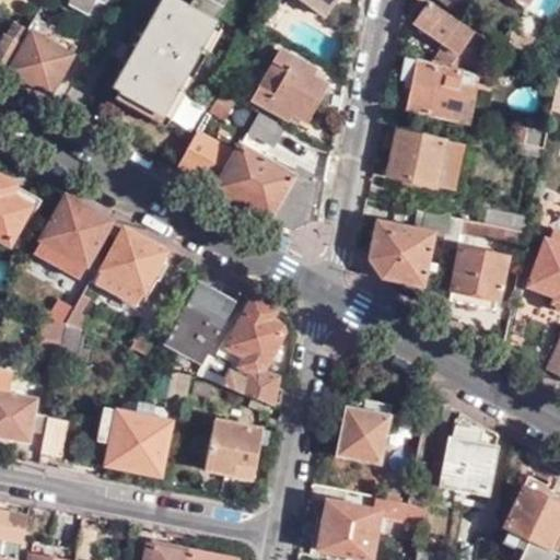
[(67,0),(66,3),(84,14),(92,0),(67,0)]
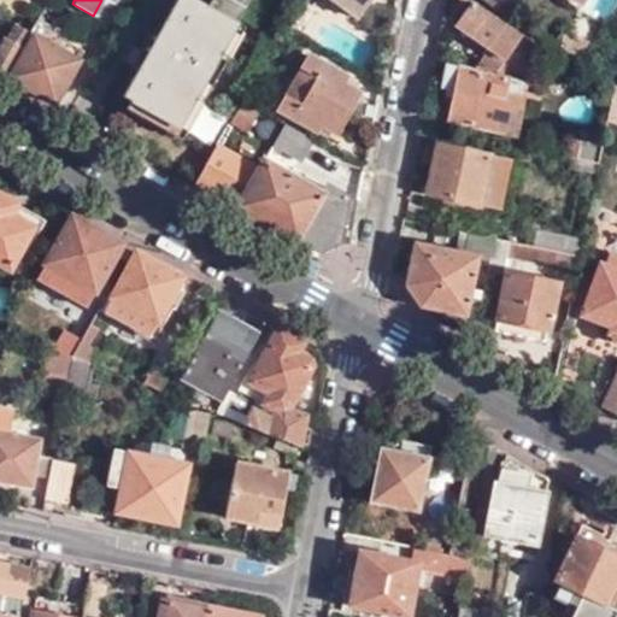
[(250,0),(211,0),(209,4),(201,0),(175,0),(122,93),(130,99),(129,101),(178,129),(250,0)]
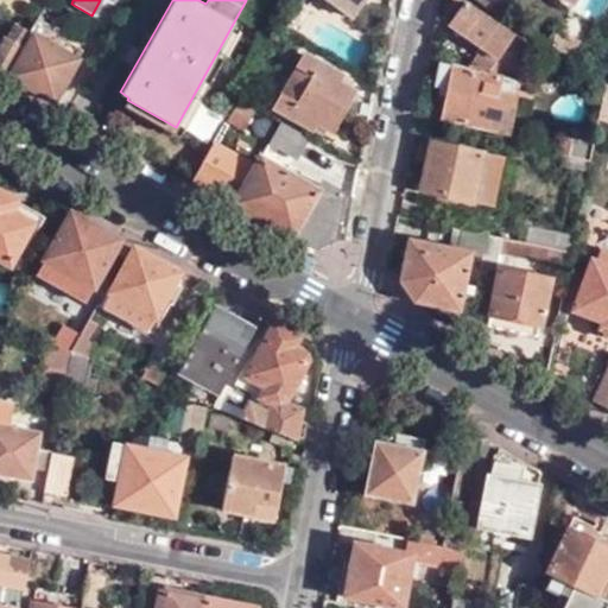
[(325,0),(352,20),(366,0),(325,0)]
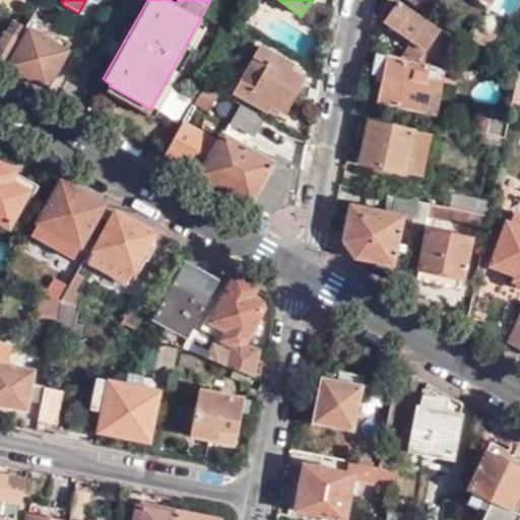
[(413,0),(432,12),(440,0),(413,0)]
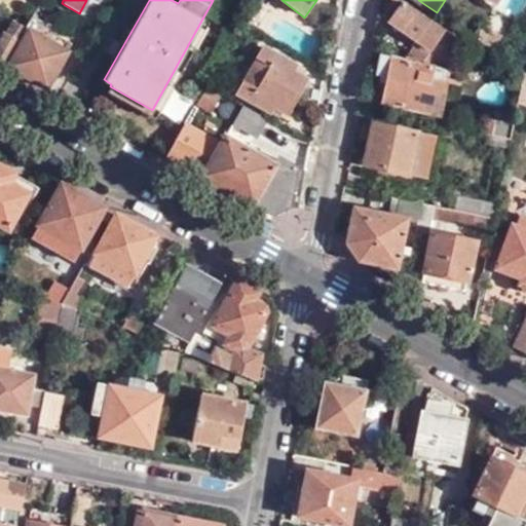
[(459,41),(403,2),(388,22),(417,42),(406,58),(442,66),(459,41)]
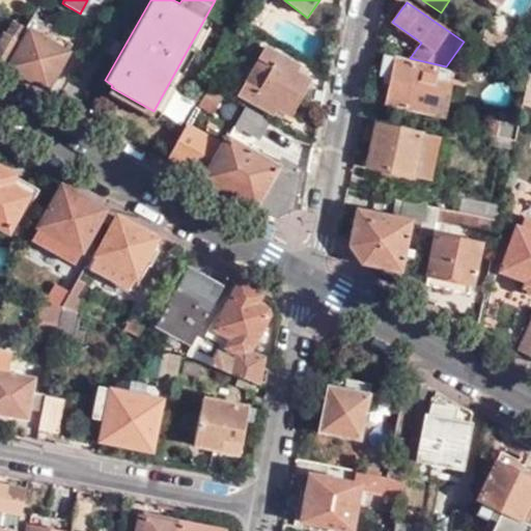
[(0,60),(25,22),(6,9),(0,18),(0,60)]
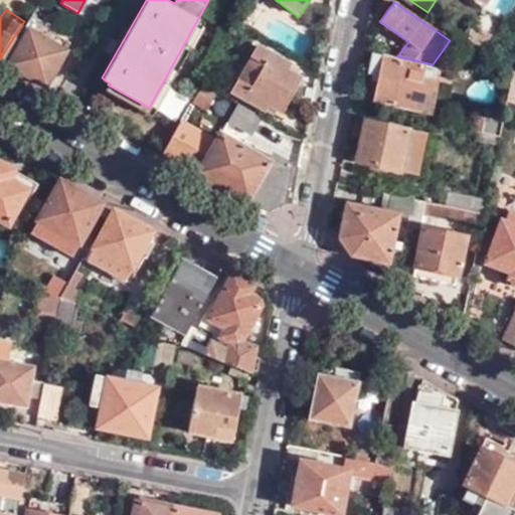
[(1,63),(41,88),(66,45),(31,22),(37,13),(33,11),(1,63)]
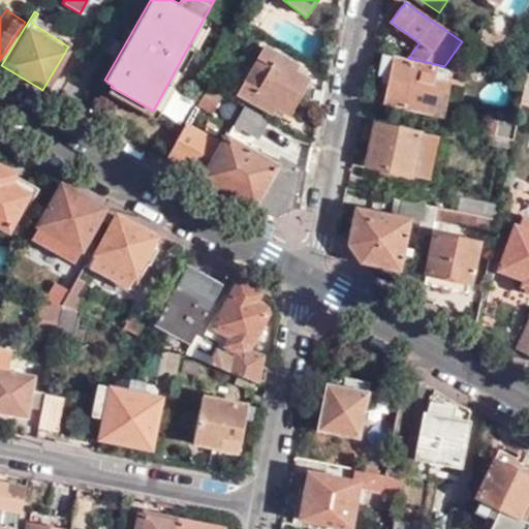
[(469,47),(462,41),(444,66),(453,67),(469,47)]
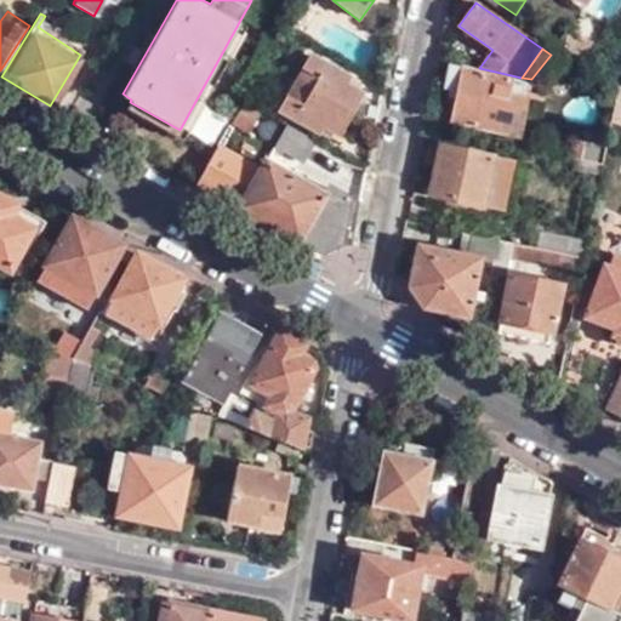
[(296,81),(351,115),(366,90),(313,56),(296,81)]
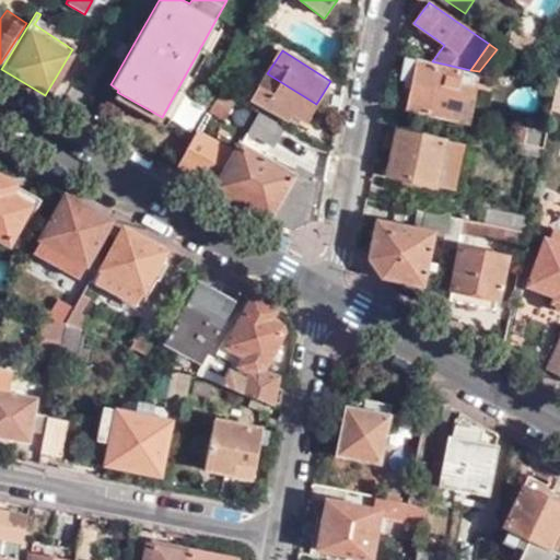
[(400,109),(450,119),(456,85),(470,89),(475,89),(477,74),(404,59),(400,78),(407,80),(400,109)]
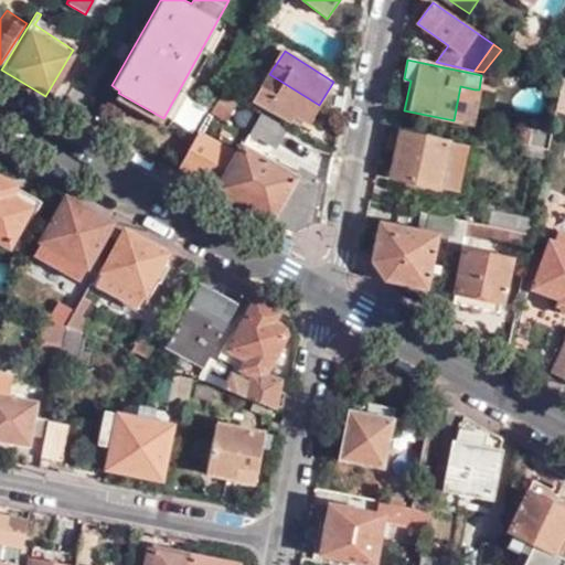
[(563,85),(564,81),(545,73),(544,77),(563,85)]
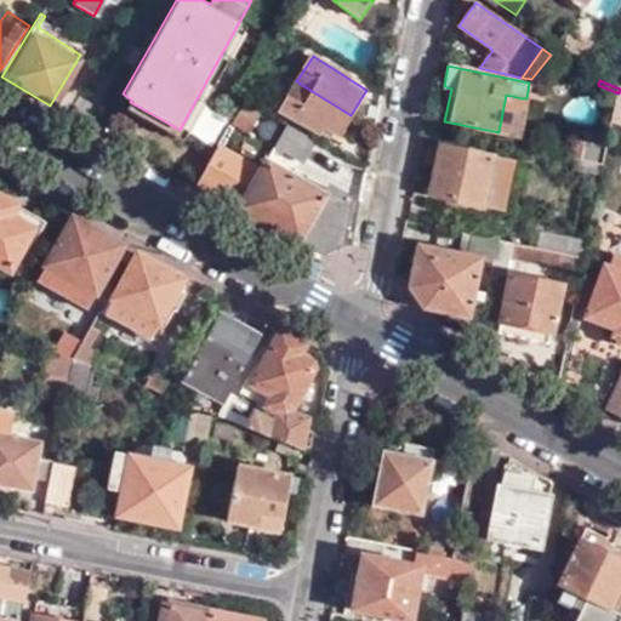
[(335,142),(351,115),(296,81),(280,109),(335,142)]
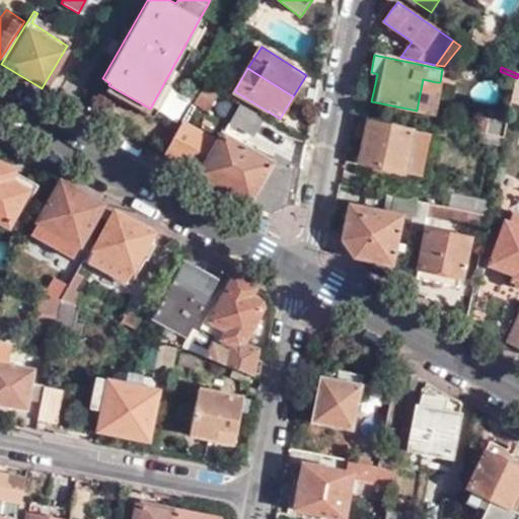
[(423,79),(417,110),(431,113),(436,82),(423,79)]
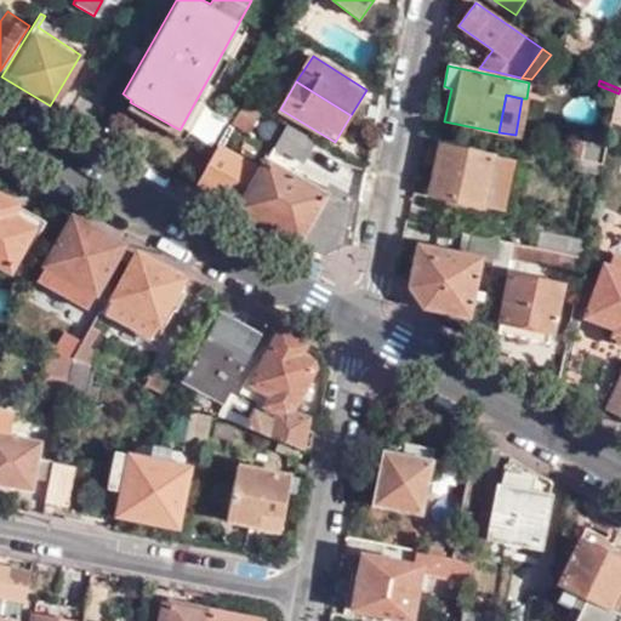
[(248,127),(258,108),(244,100),(233,119),(248,127)]
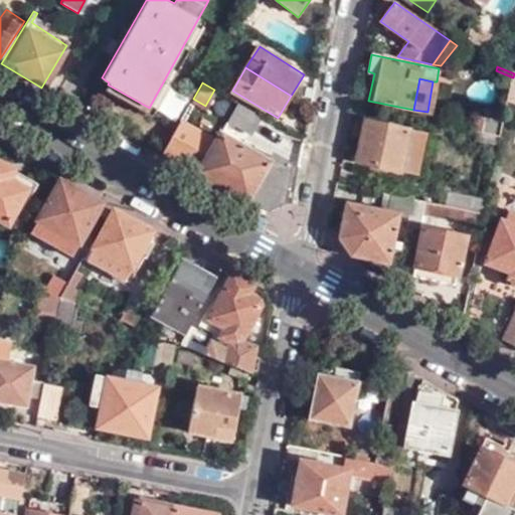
[(265,211),(284,203),(286,174),(224,137),(233,121),(249,131),(260,115),(236,101),(214,140),(196,172),(265,211)]
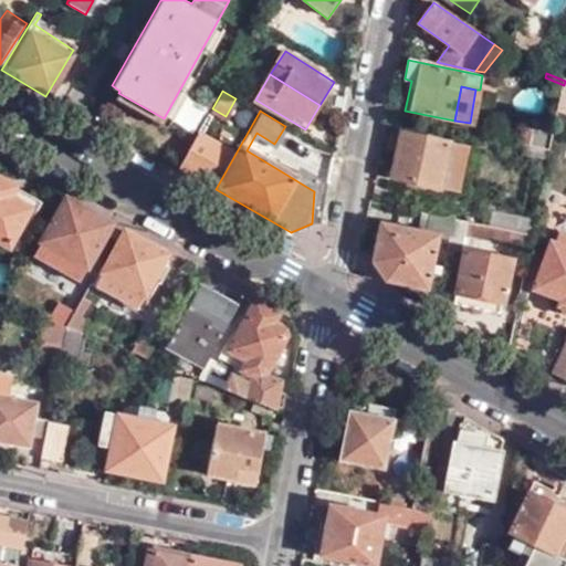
[(526,125),(523,144),(535,146),(540,127),(554,132),(556,122),(535,117),(526,125)]
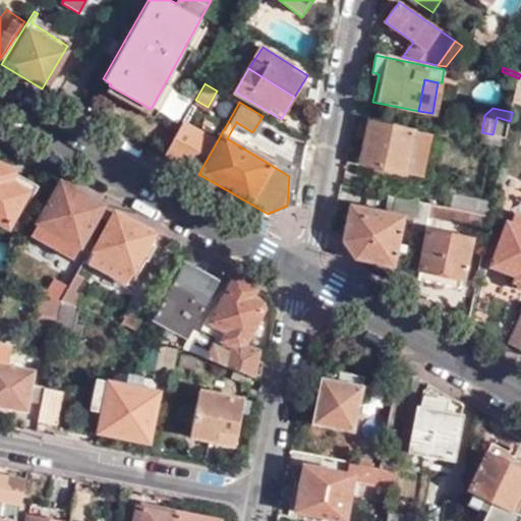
[(493,134),(507,137),(510,121),(497,117),(493,134)]
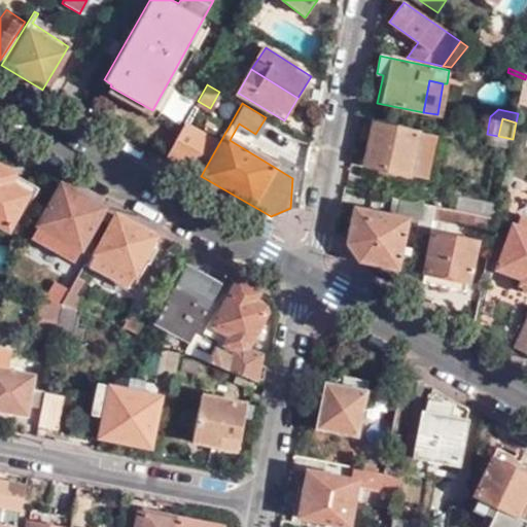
[(165,156),(201,176),(219,143),(183,123),(165,156)]
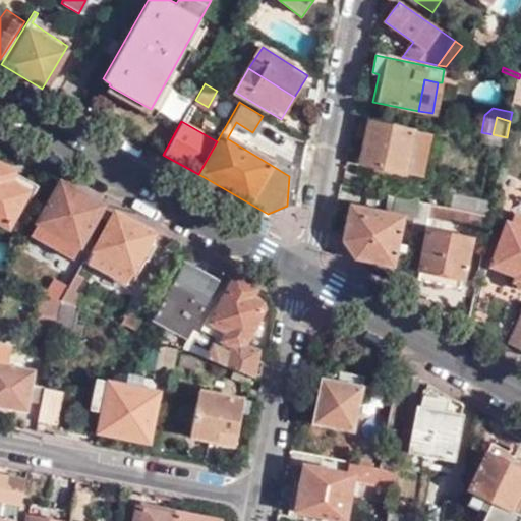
[(410,181),(420,134),(360,123),(357,141),(366,143),(360,172),(410,181)]
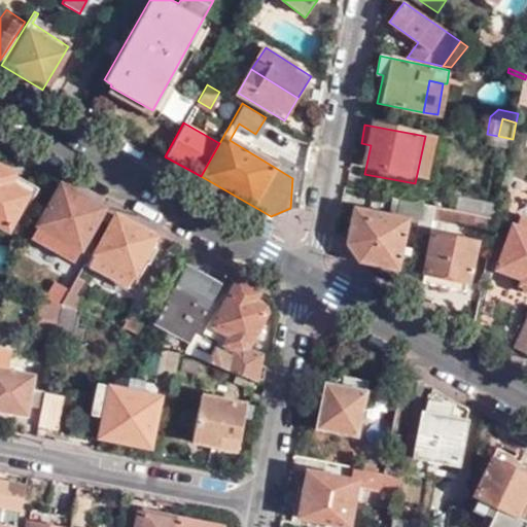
[(8,188),(13,178),(0,170),(0,227),(6,232),(15,215),(21,217),(31,201),(8,188)]
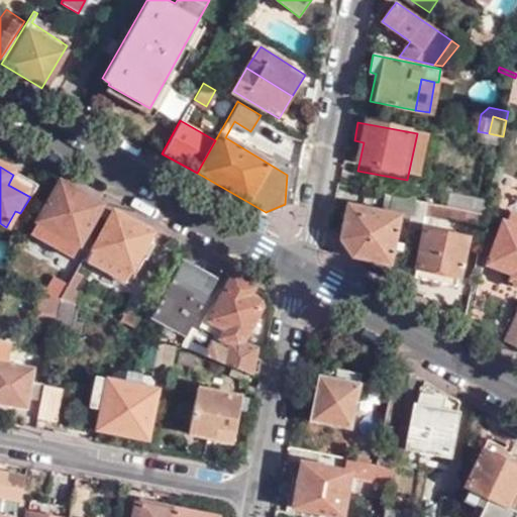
[(35,187),(13,175),(8,185),(30,197),(35,187)]
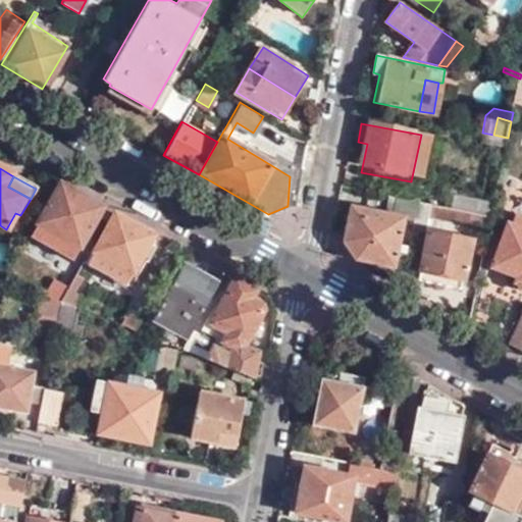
[(88,232),(102,208),(59,185),(30,238),(67,258),(72,260),(72,259),(88,232)]
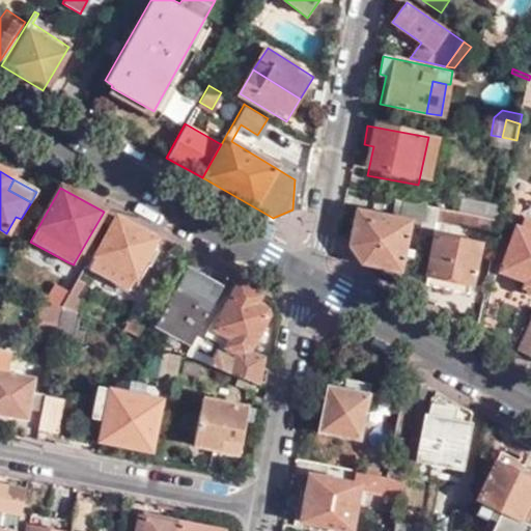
[(460,212),(501,221),(504,206),(464,197),(460,212)]
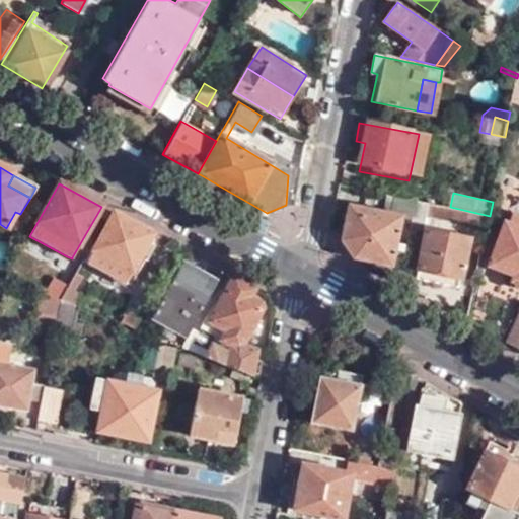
[(389,196),(385,212),(403,215),(403,219),(412,220),(411,229),(424,231),(429,204),(389,196)]
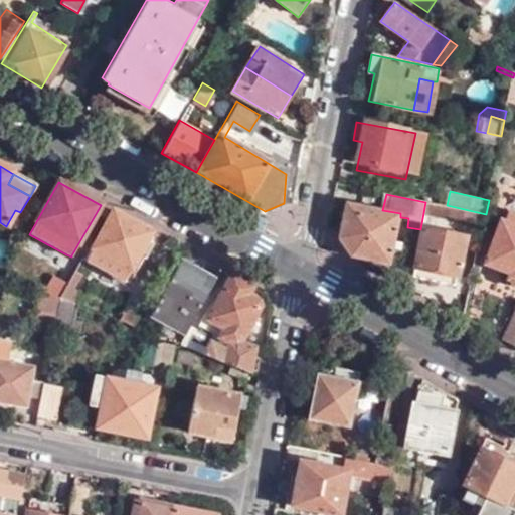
[(345,203),(339,230),(338,239),(351,256),(387,263),(386,268),(396,269),(400,241),(395,239),(400,217),(400,213),(382,210),(345,203)]
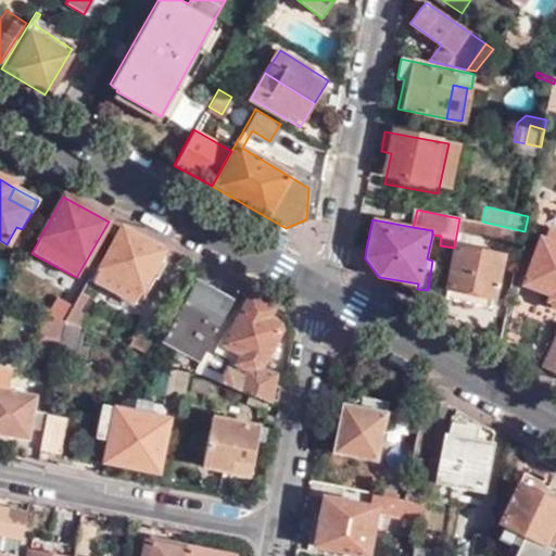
[(102,253),(117,226),(109,222),(93,248),(102,253)]
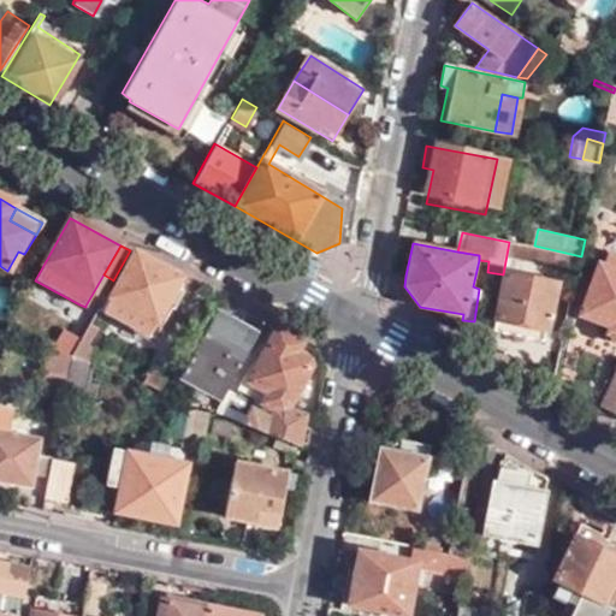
[(117,282),(134,253),(130,250),(113,280),(117,282)]
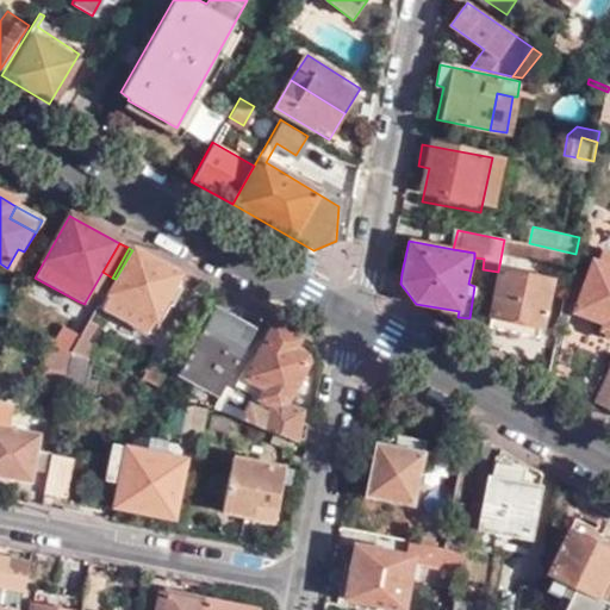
[(609,251),(602,249),(598,256),(596,262),(609,267),(609,251)]
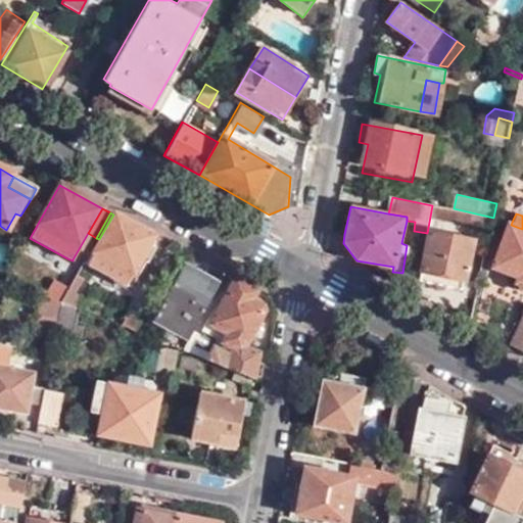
[(155,248),(159,240),(113,215),(99,239),(93,251),(89,250),(83,262),(139,292),(162,253),(155,248)]
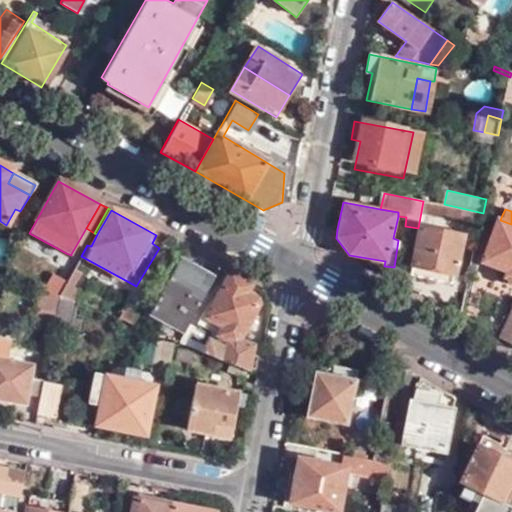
[(511,224),(500,220),(502,215),(494,212),(486,230),(492,232),(478,270),(511,282),(511,224)]
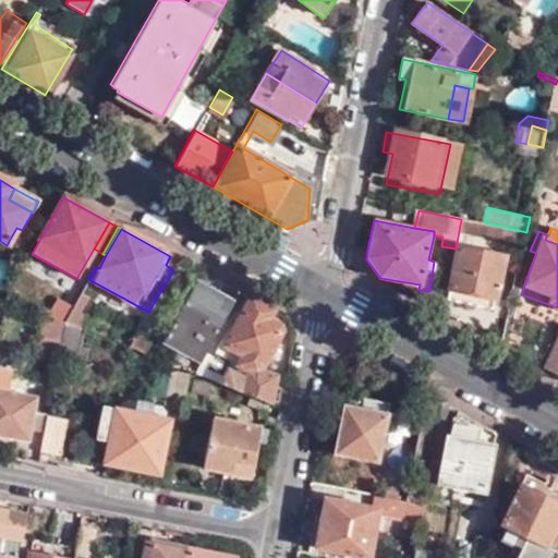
[(459,243),(450,287),(502,298),(508,274),(505,274),(509,254),(504,253),(504,245),(477,239),(474,245),(459,243)]
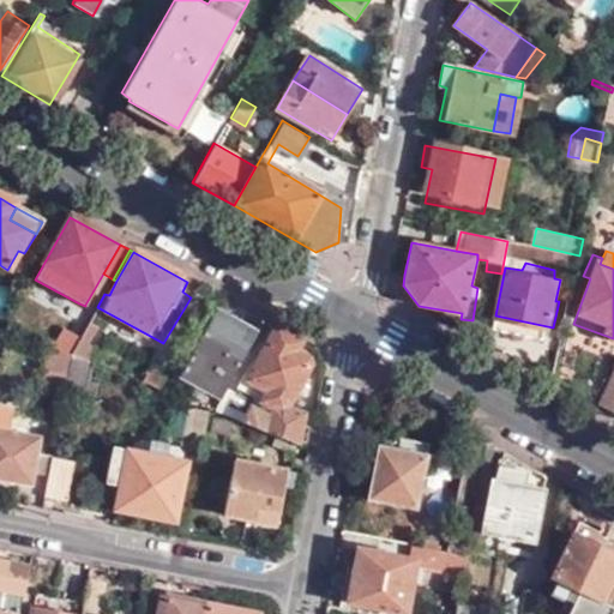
[(89,323),(95,311),(85,305),(85,306),(79,304),(66,325),(82,335),(89,323)]
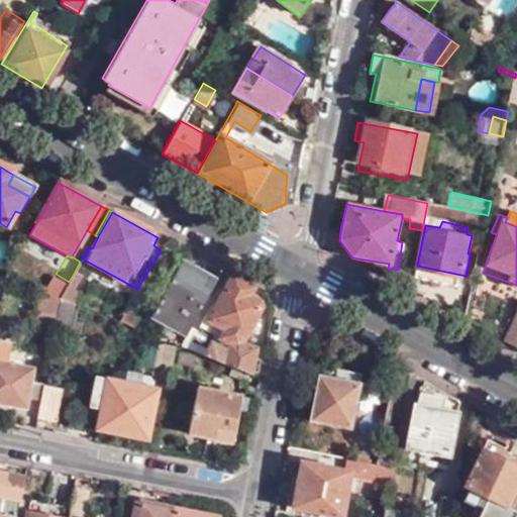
[(187,332),(190,326),(214,281),(179,262),(147,318),(169,330),(173,324),(187,332)]
